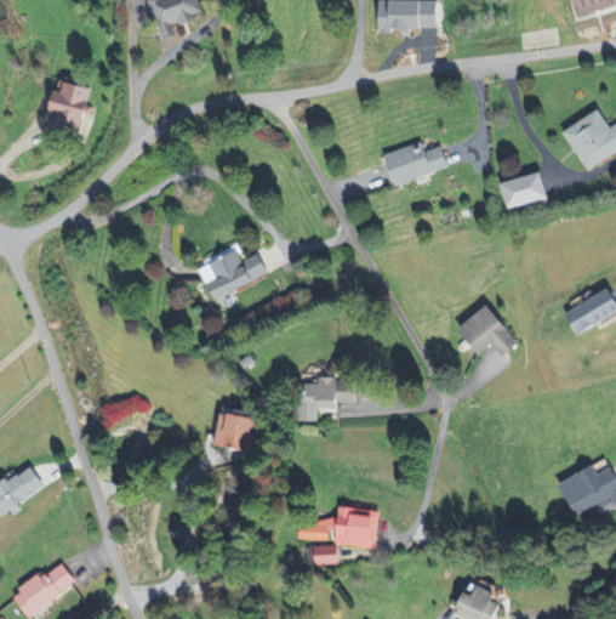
[(163,40),(176,37),(172,26),(203,16),(198,0),(150,0),(163,40)]
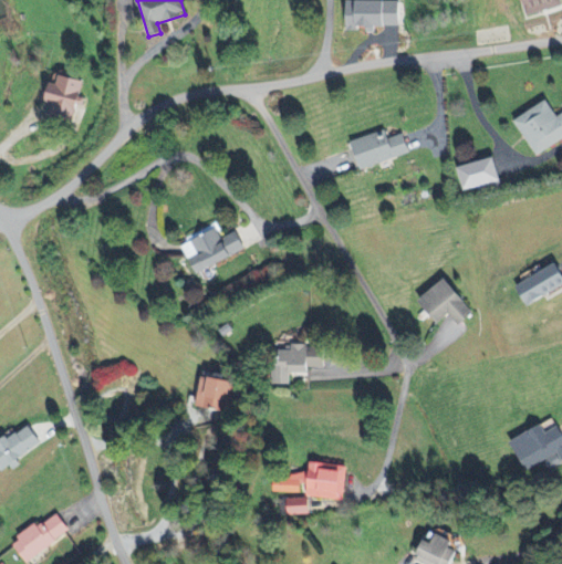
[(343,1),(344,30),(357,30),(357,27),(401,24),(399,0),(376,0),(358,0),(343,1)]
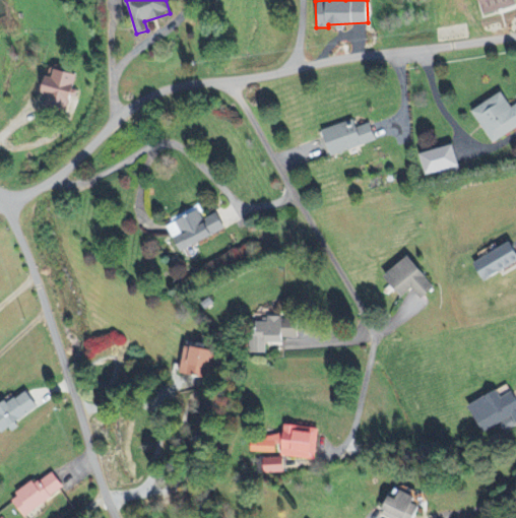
[(480,0),(484,12),(515,5),(514,0),(480,0)]
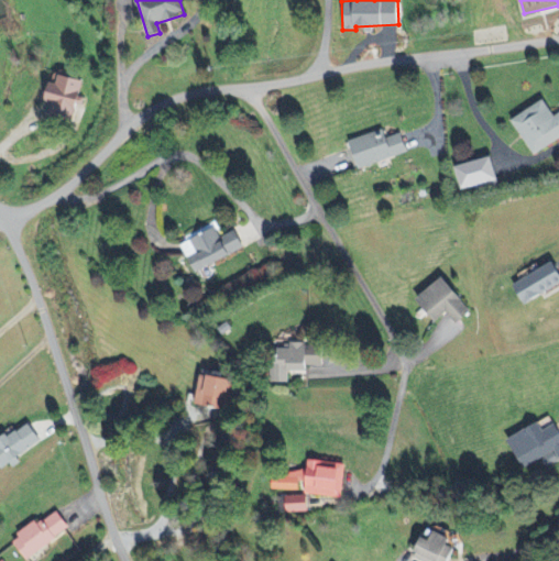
[(77,78),(51,75),(47,102),(45,119),(72,122),(77,78)]
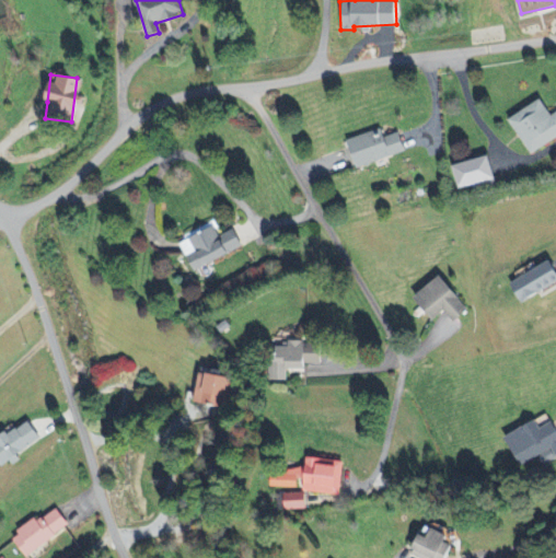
[(507,118),(528,153),(555,136),(555,111),(549,115),(540,99),(507,118)]
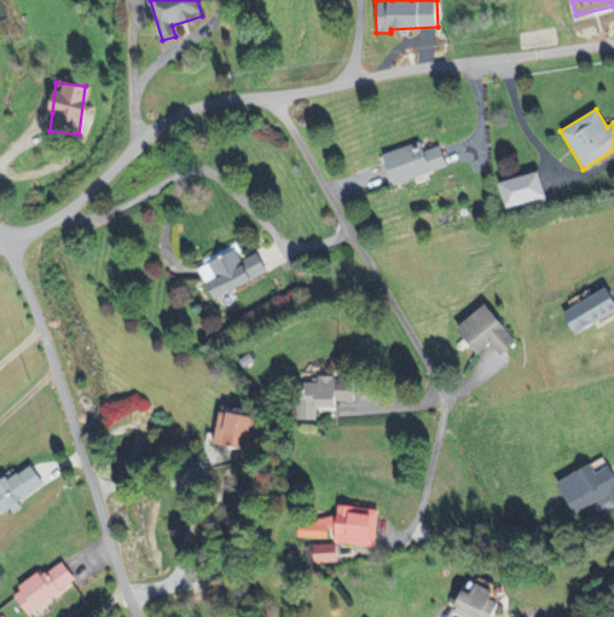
[(384,151),(392,183),(446,169),(440,145),(422,150),(421,143),(384,151)]
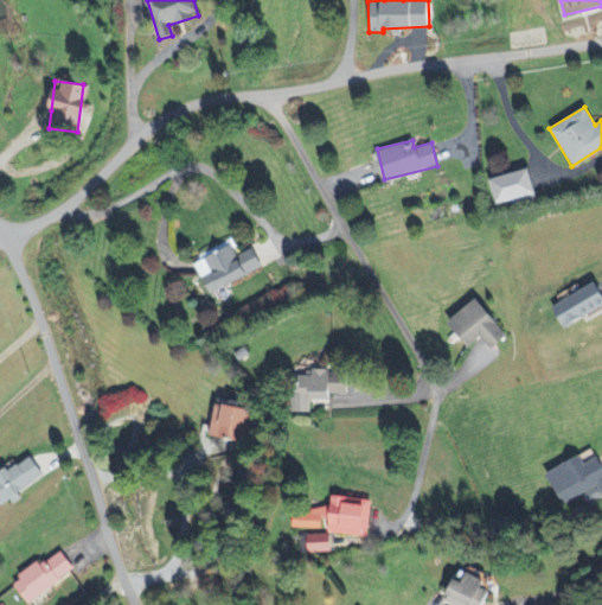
[(533,196),(526,169),(487,180),(494,207),(533,196)]
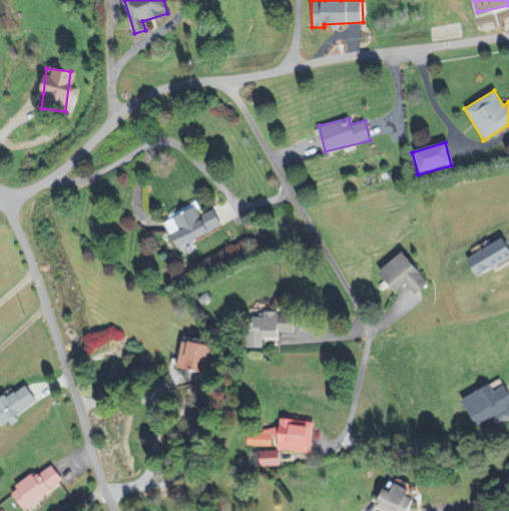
[(174,247),(221,226),(214,209),(198,215),(195,207),(163,221),(174,247)]
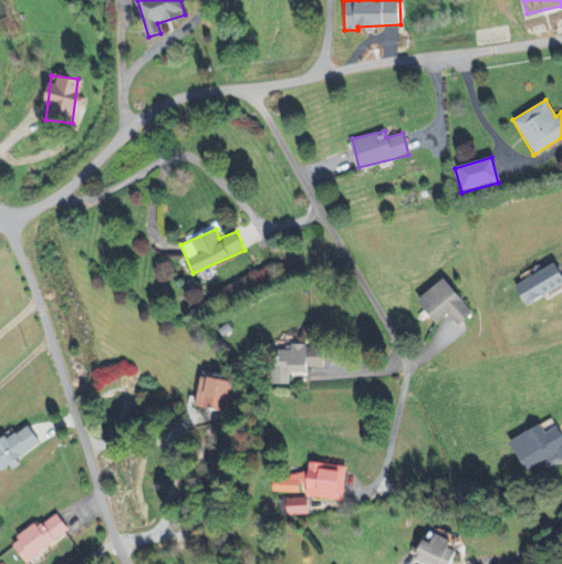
[(513,284),(523,304),(561,285),(561,271),(558,263),(513,284)]
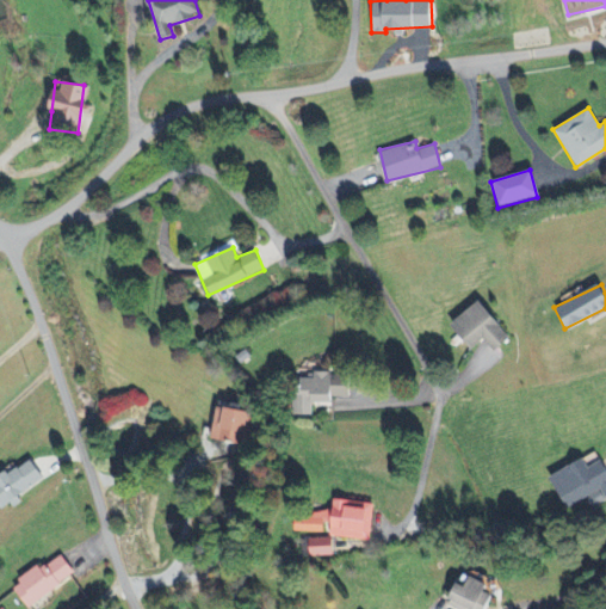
[(483,339),(493,351),(509,338),(480,301),(451,324),(470,349),(483,339)]
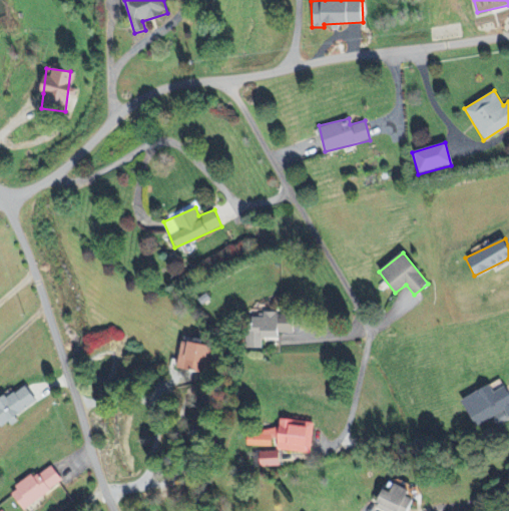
[(280,337),(280,333),(293,333),(293,314),(253,313),(252,336),(280,337)]
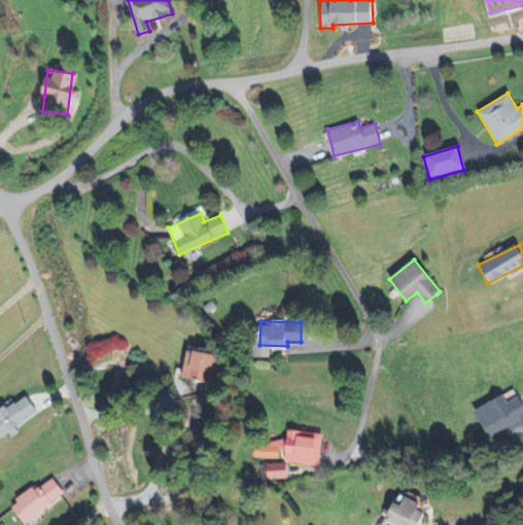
[(180,377),(209,383),(215,356),(186,349),(180,377)]
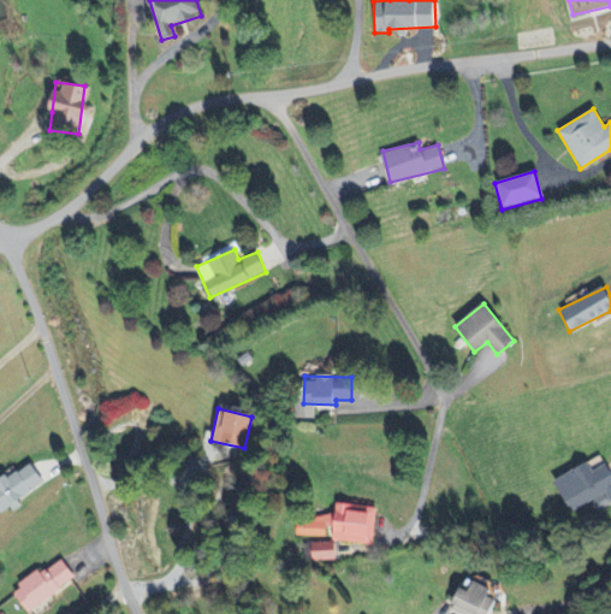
[(0,514),(43,484),(29,462),(0,480),(0,514)]
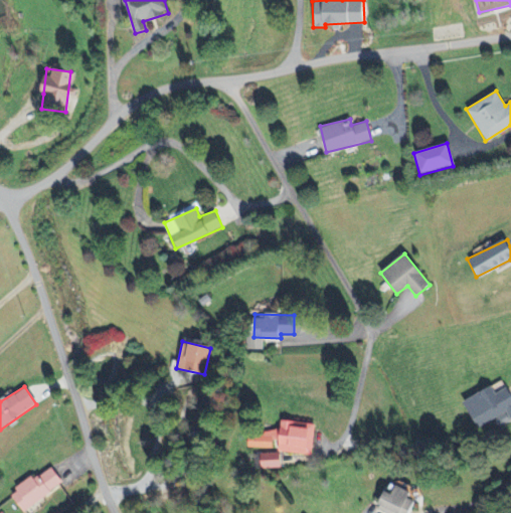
[(493,419),(496,425),(507,420),(509,423),(510,422),(510,396),(506,387),(489,395),(486,389),(463,400),(476,428),(493,419)]
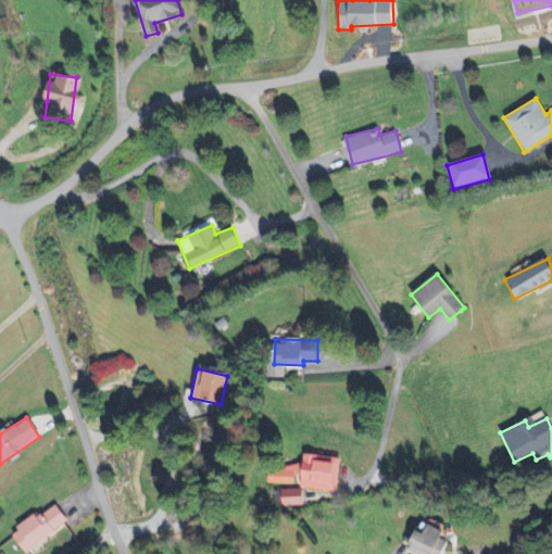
[(265,482),(295,485),(295,488),(334,491),(336,463),(322,462),(322,455),(302,453),(301,467),(267,464),(265,482)]
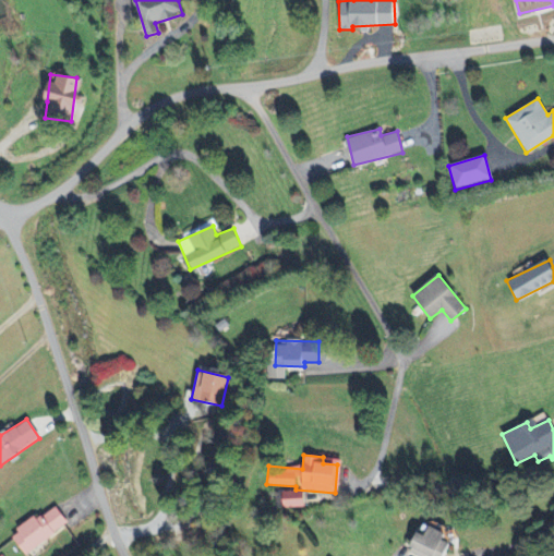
[(302,506),(301,490),(279,492),(280,507),(302,506)]
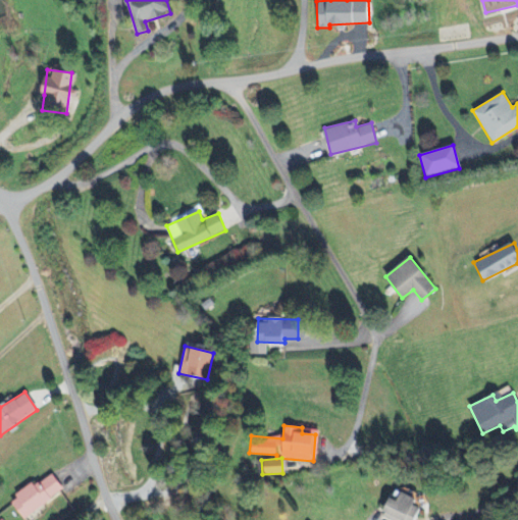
[(10,498),(21,517),(63,492),(52,474),(10,498)]
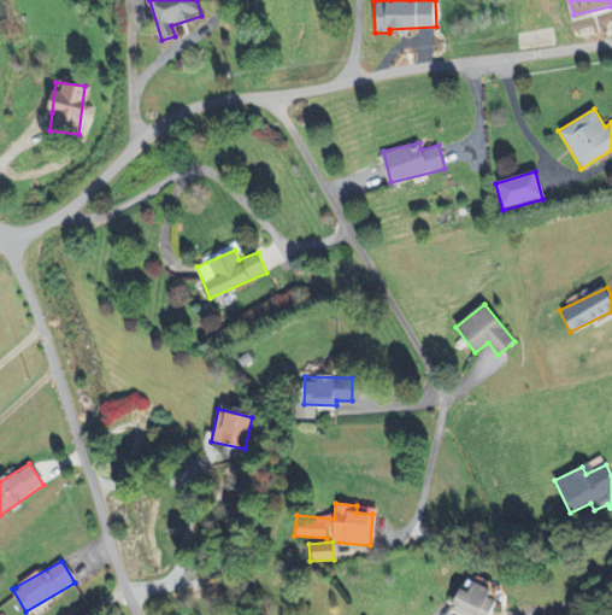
[(490,614),(499,592),(475,584),(472,592),(463,589),(454,613),(459,614),(490,614)]
